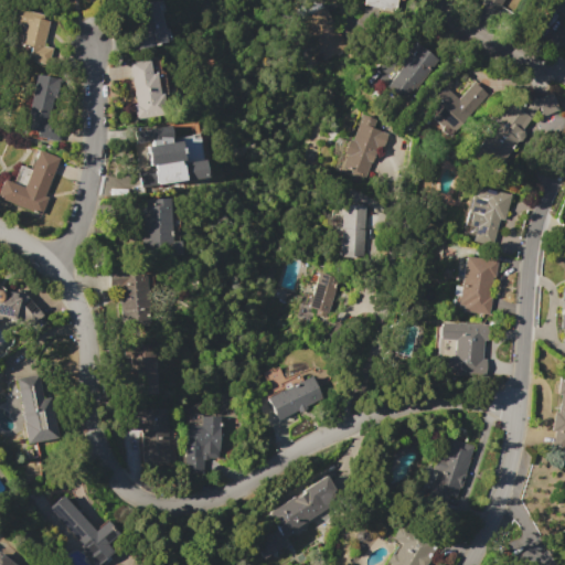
[(132,50),(121,8),(156,0),(156,1),(160,0),(162,12),(160,12),(164,29),(167,29),(170,41),(132,50)]
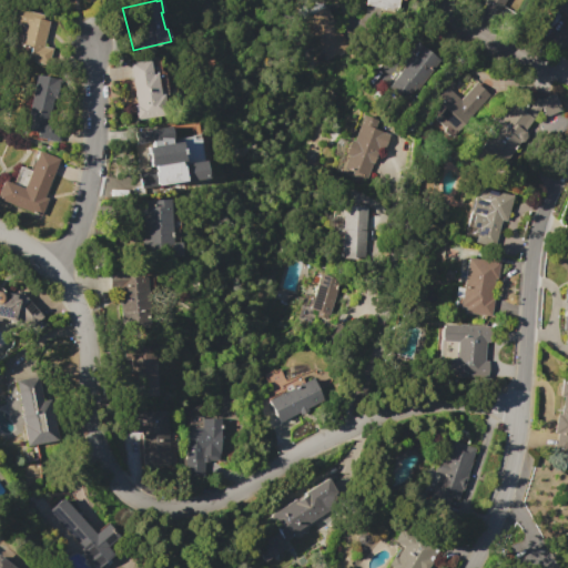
[(366,0),(401,0),(398,11),(365,4),(366,0)]
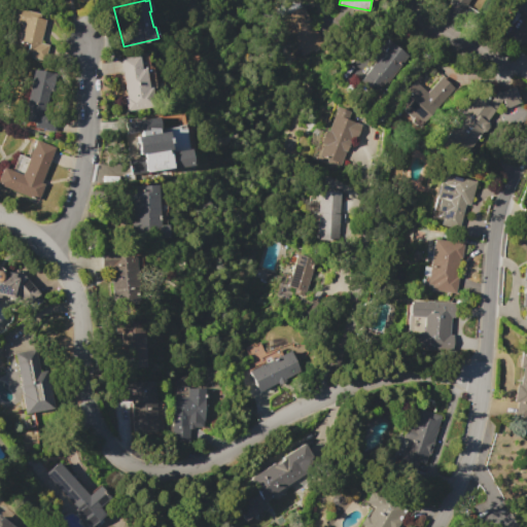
[(475,0),(454,0),(470,8),(475,0)]
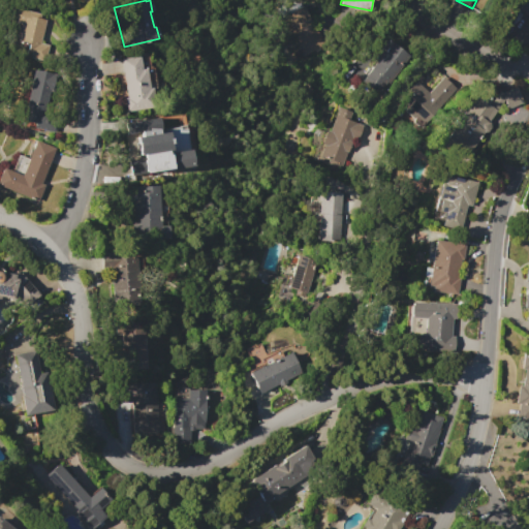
[(520,0),(528,0),(528,22),(526,21),(528,16),(516,7),(520,0)]
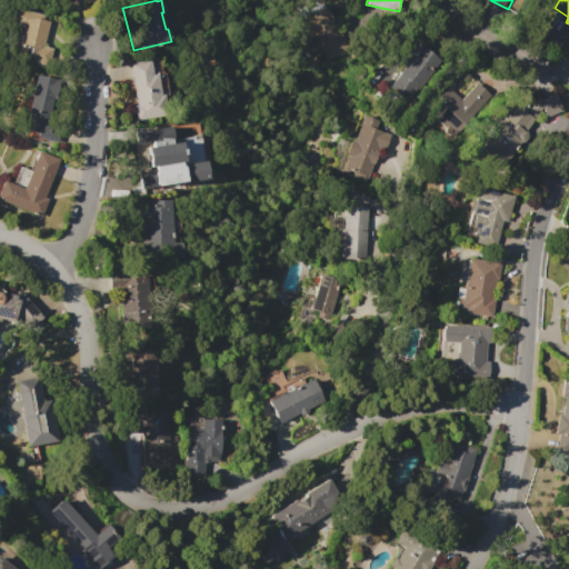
[(12,8),(43,15),(42,20),(49,21),(43,47),(51,49),(47,66),(26,61),(29,49),(18,47),(22,26),(10,22),(12,8)]
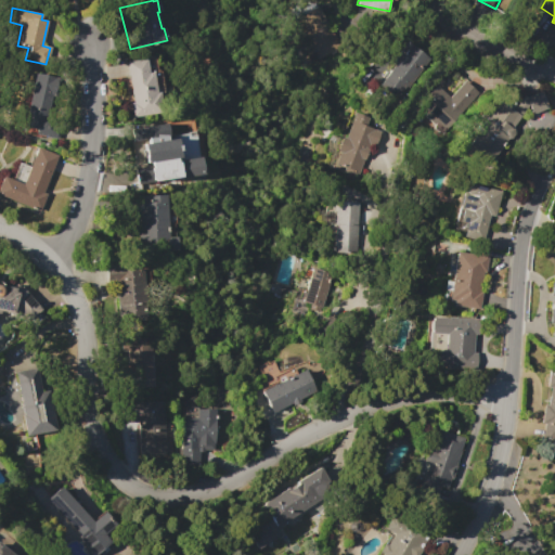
[(319,8),(338,41),(319,52),(318,49),(313,51),(300,28),(309,23),(305,15),(319,8)]
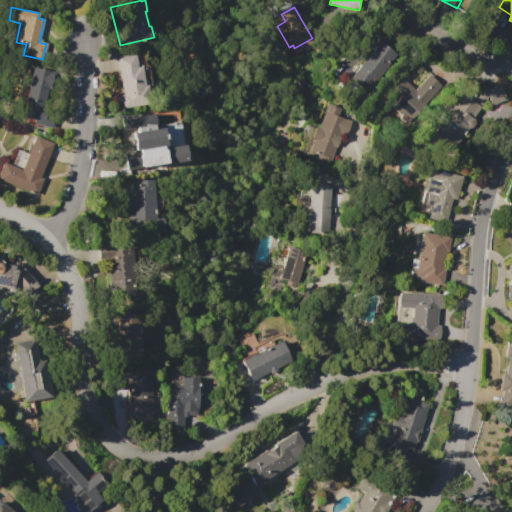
[(376,37),(395,51),(360,98),(344,86),(364,58),(361,56),(376,37)]
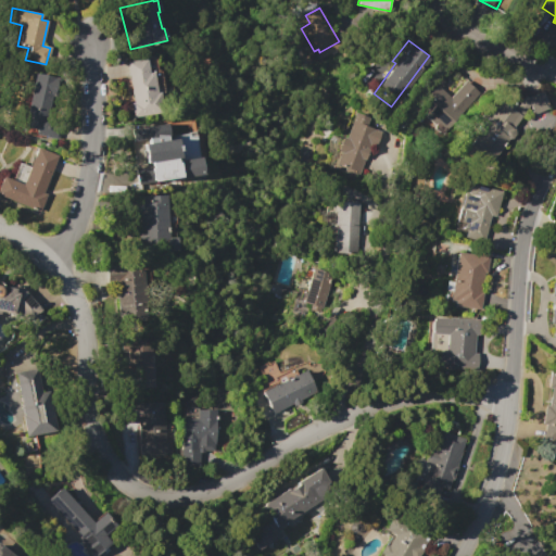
[(127,61),(147,58),(147,57),(154,55),(156,68),(161,72),(164,93),(161,93),(163,112),(136,116),(127,61)]
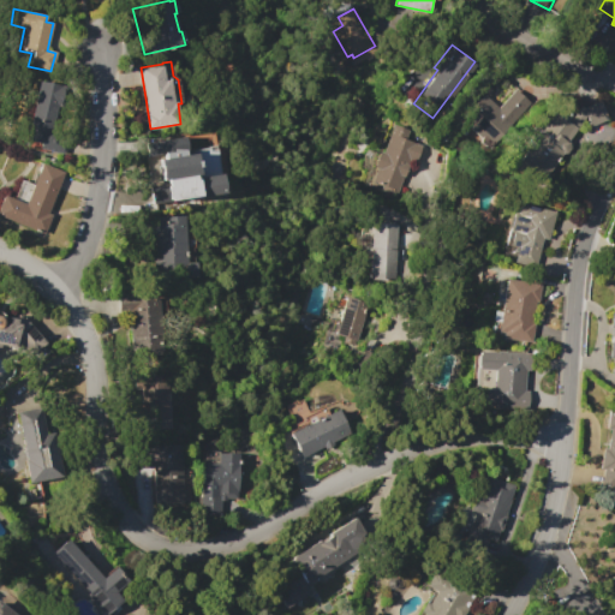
[(27,142),(40,81),(64,85),(59,107),(57,106),(51,132),(53,133),(52,137),(66,141),(63,154),(39,149),(40,144),(27,142)]
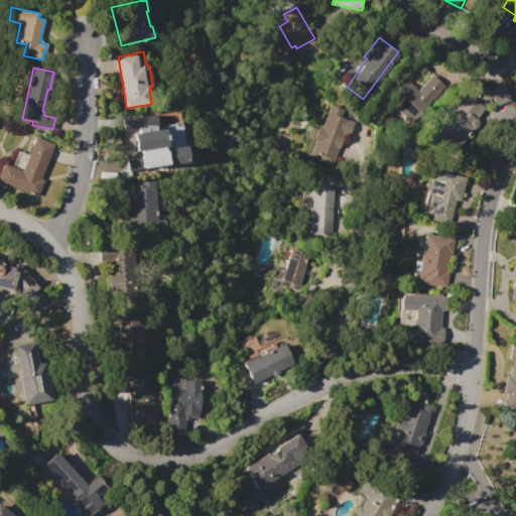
[(445,86),(414,123),(387,100),(405,79),(418,90),(431,75),(445,86)]
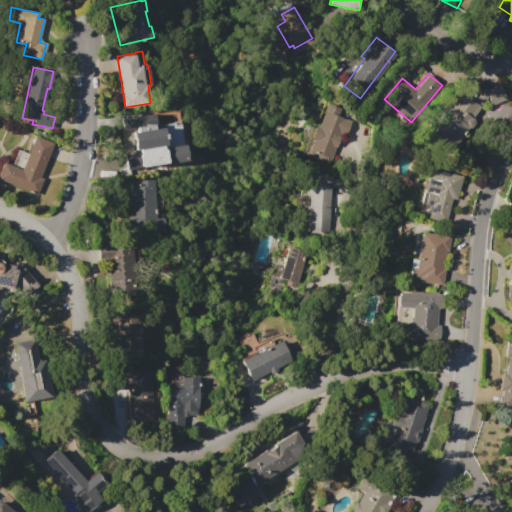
[(473,102),(482,88),(484,89),(499,83),(505,99),(490,105),(486,97),(471,119),(472,119),(473,120),(474,122),(474,123),(473,125),(472,127),(470,127),(468,127),(467,127),(466,126),(465,127),(454,146),(435,134),(461,94),(473,102)]
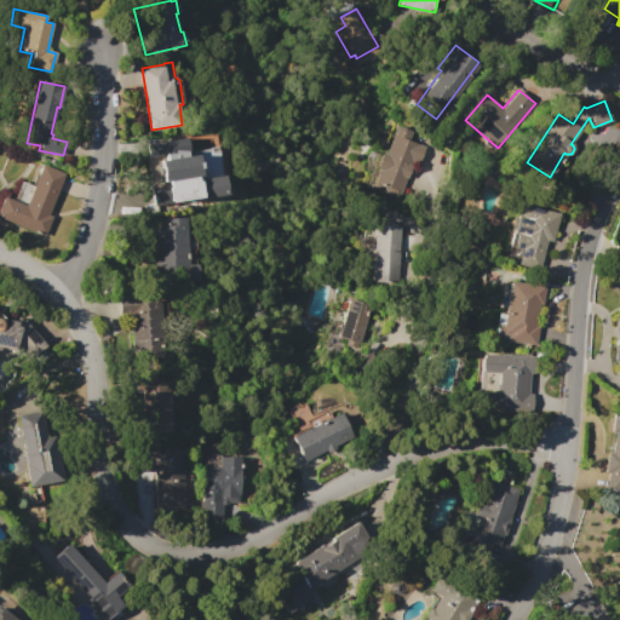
[(395,126),(411,131),(408,141),(425,145),(418,165),(413,162),(402,193),(374,183),(379,170),(374,168),(380,153),(385,154),(395,126)]
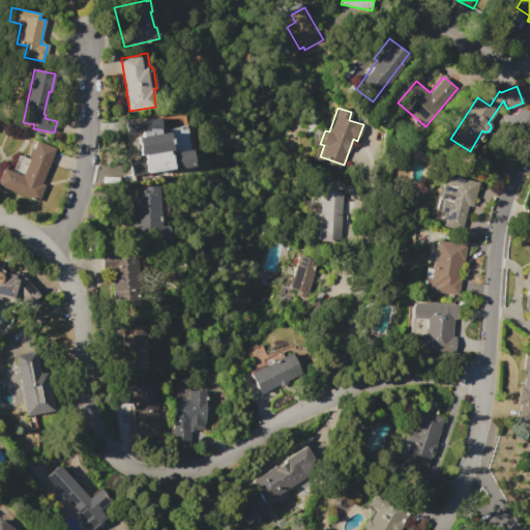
[(124,123),(159,117),(162,129),(186,125),(189,149),(192,149),(195,166),(133,176),(129,160),(141,158),(137,134),(126,136),(124,123)]
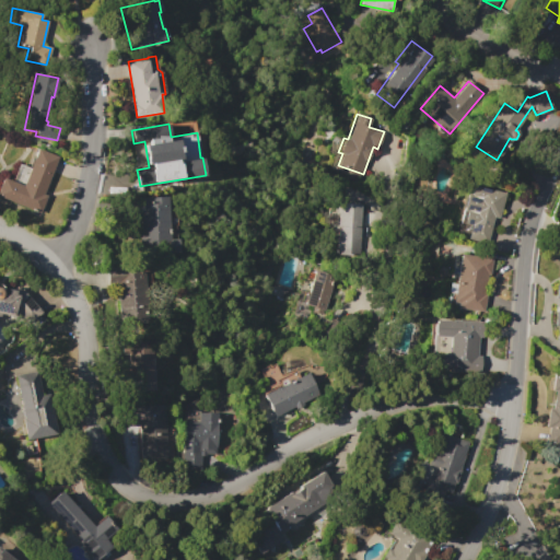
[(37,148),(57,155),(43,194),(46,195),(39,213),(0,198),(0,183),(2,178),(12,182),(19,163),(30,167),(37,148)]
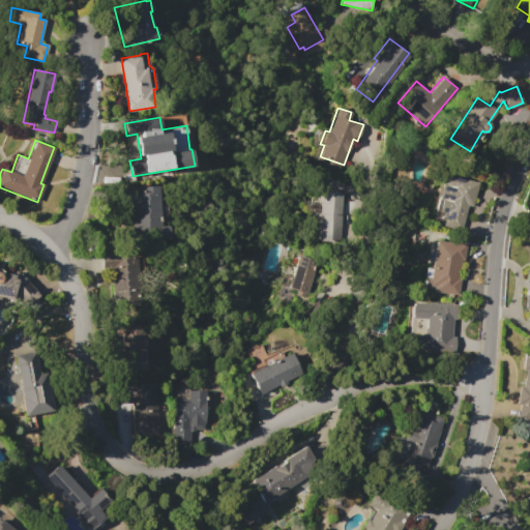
[(447,174),(453,176),(453,177),(463,179),(463,178),(478,182),(471,207),(464,232),(432,224),(438,200),(437,200),(442,182),(444,183),(447,174)]
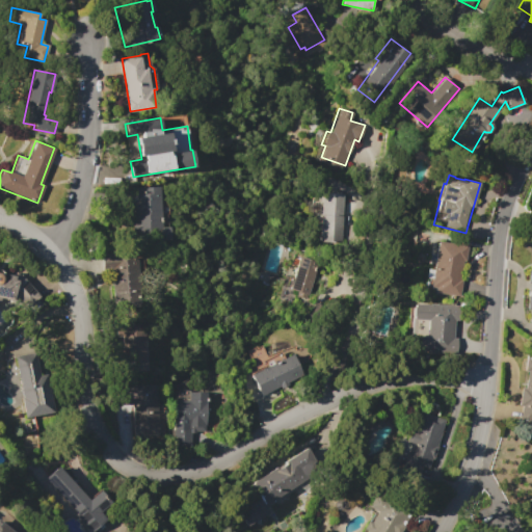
[(159,186),(161,230),(134,231),(132,187),(159,186)]
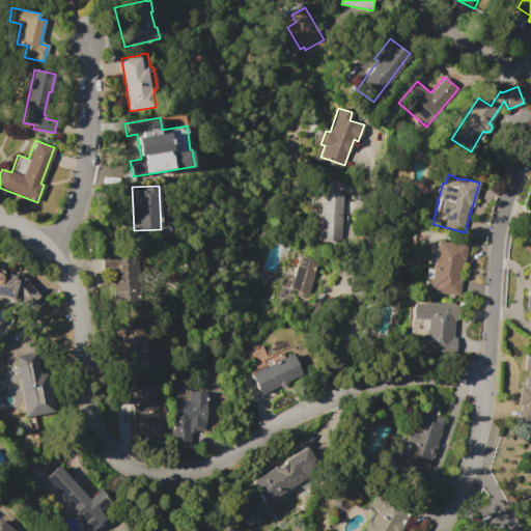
[(322,192),(343,194),(340,243),(318,242),(322,192)]
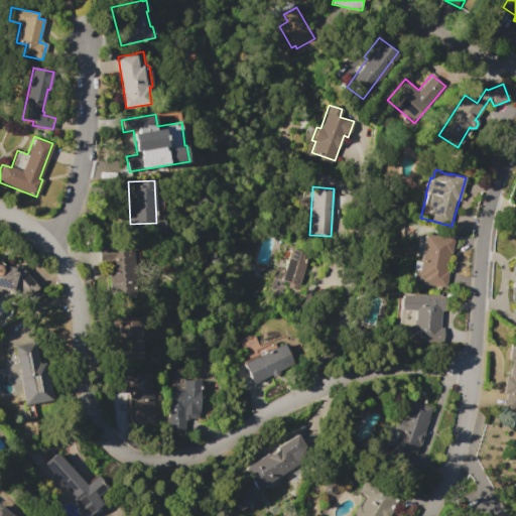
[(424,234),(454,238),(446,287),(419,284),(419,282),(412,281),(415,261),(420,262),(424,234)]
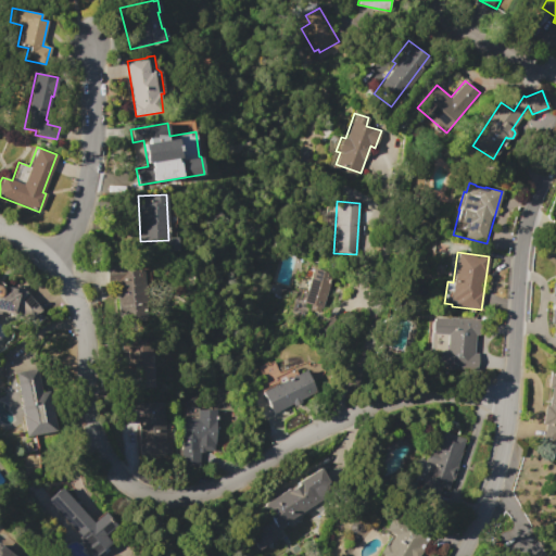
[(106,266),(142,264),(146,321),(118,323),(116,282),(106,282),(106,266)]
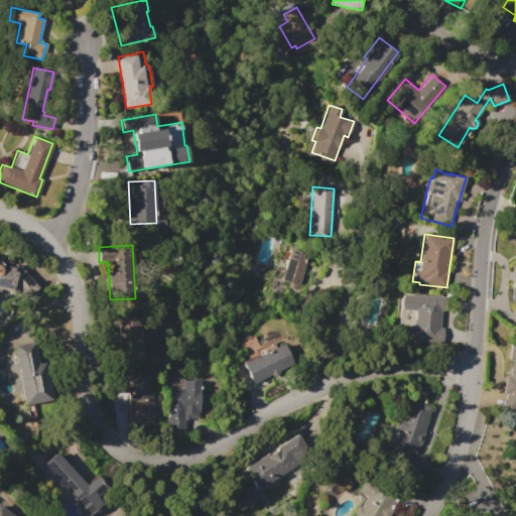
[(279,284),(289,248),(308,254),(298,289),(279,284)]
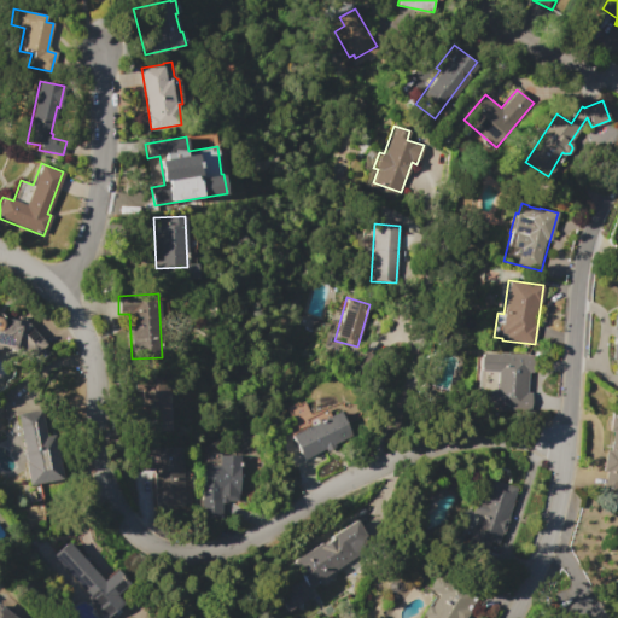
[(0,344),(0,313),(3,314),(3,318),(13,320),(19,314),(45,344),(28,359),(17,348),(0,344)]
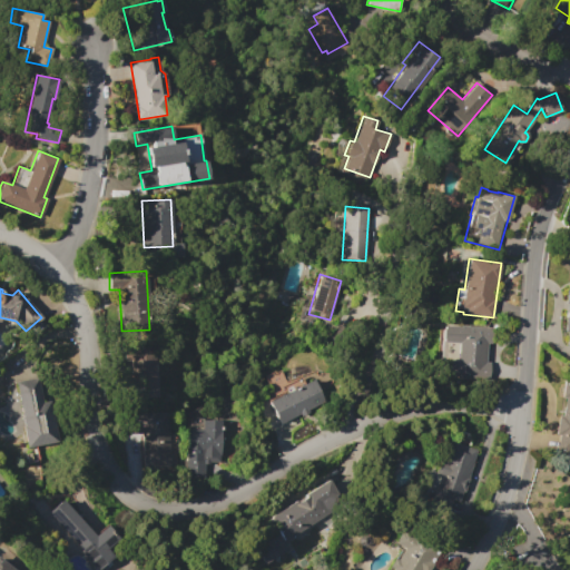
[(441,325),(494,327),(493,343),(488,343),(487,362),(490,362),(490,381),(439,379),(440,360),(459,361),(459,343),(441,343),(441,325)]
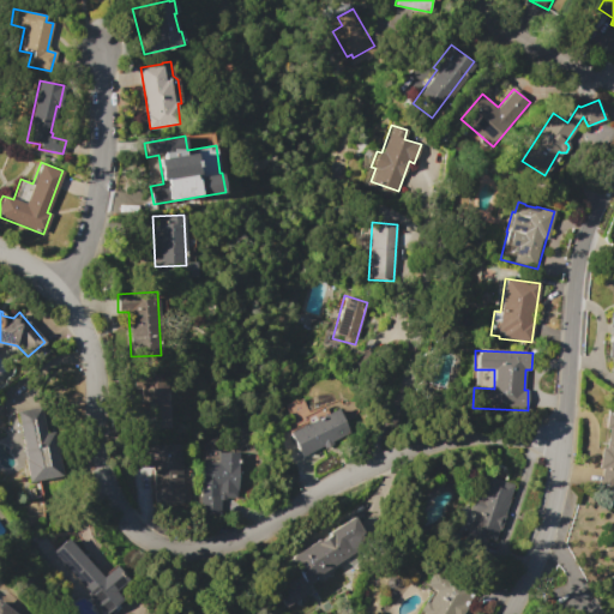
[(168,427),(150,428),(149,387),(134,387),(133,371),(166,369),(168,427)]
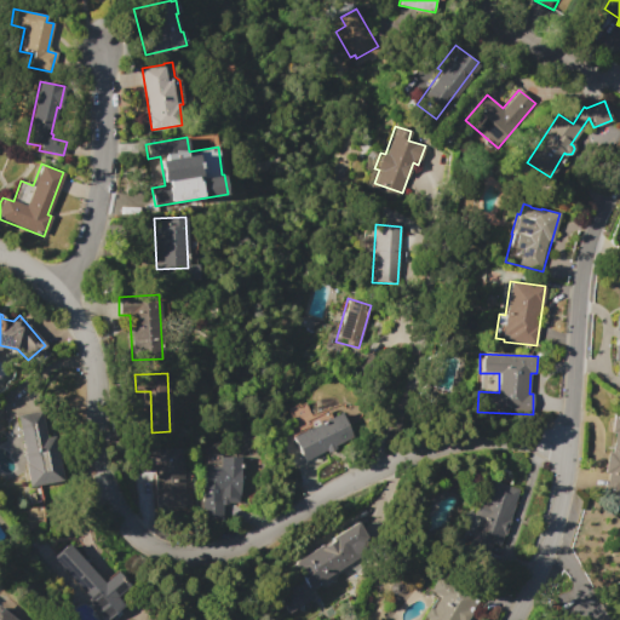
[(285,409),(298,403),(298,405),(304,402),(311,415),(293,425),(285,409)]
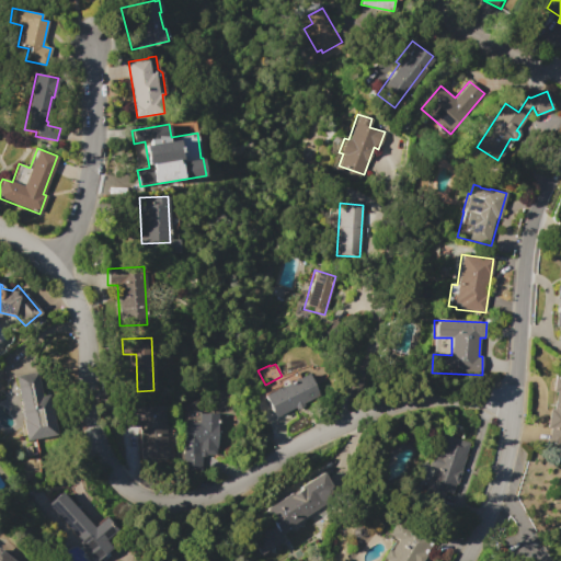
[(308,373),(319,395),(274,418),(263,396),(273,390),(271,386),(276,384),(275,380),(296,370),(299,377),(308,373)]
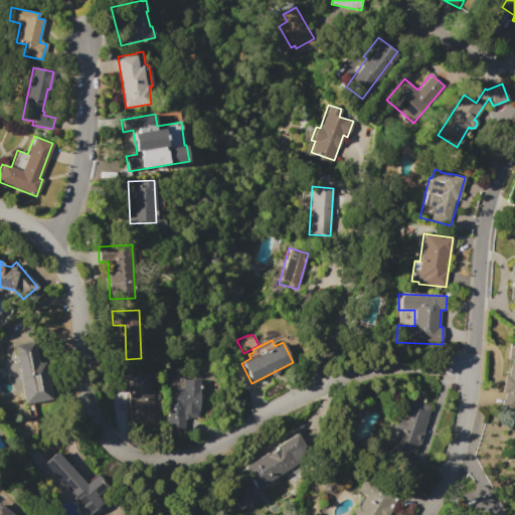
[(13,345),(33,341),(38,363),(44,362),(51,399),(24,404),(21,387),(21,386),(13,345)]
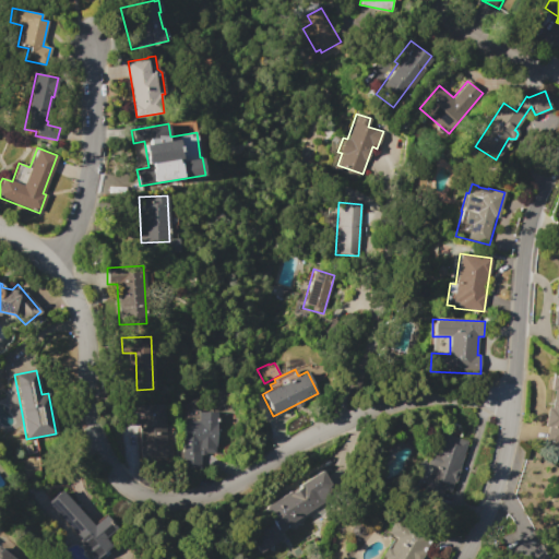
[(558,453),(556,452),(558,440),(547,439),(549,426),(545,426),(547,407),(551,407),(554,390),(550,390),(552,376),(558,376),(558,453)]
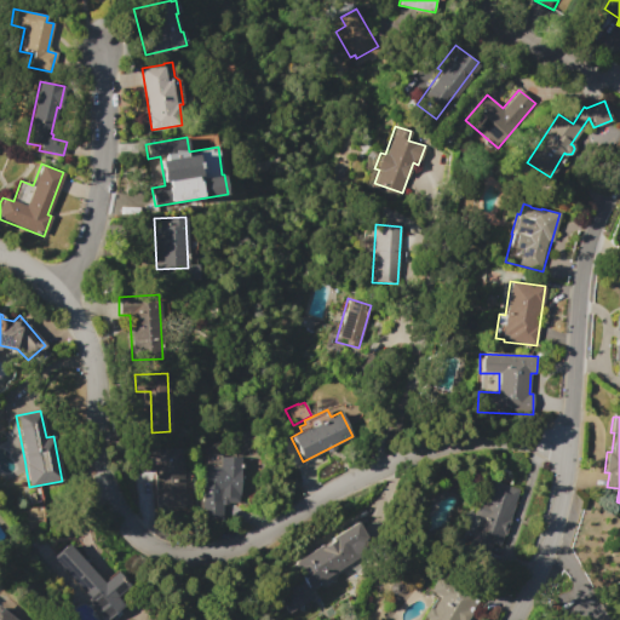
[(143,451),(183,449),(185,510),(159,511),(156,470),(143,471),(143,451)]
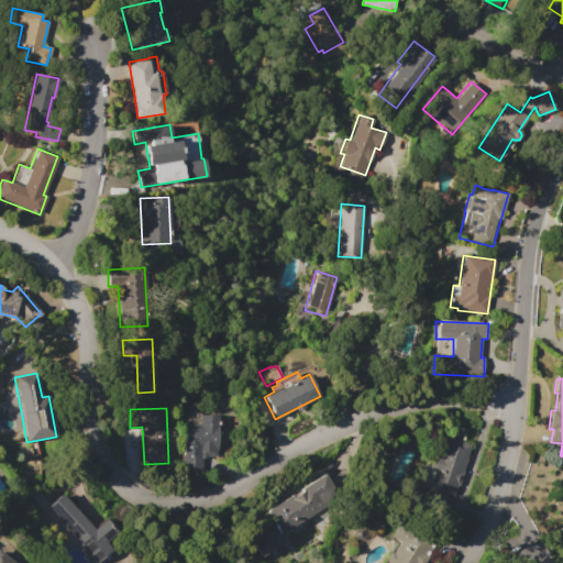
[(220,416),(218,456),(205,455),(203,471),(184,470),(186,423),(188,423),(189,412),(200,414),(200,415),(220,416)]
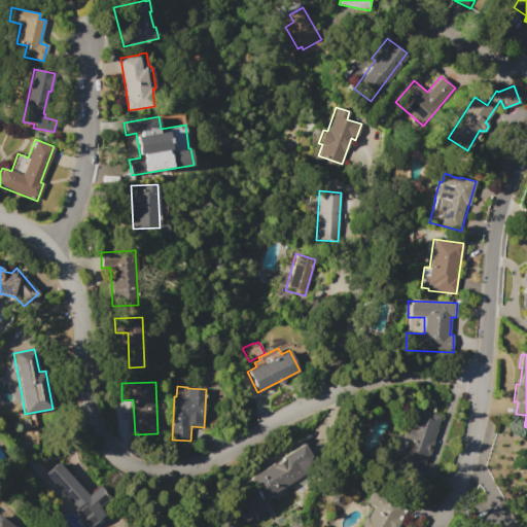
[(441,416),(425,466),(400,459),(406,441),(401,440),(406,425),(411,427),(414,417),(412,417),(416,402),(418,399),(421,398),(425,398),(432,400),(434,402),(435,406),(433,414),(441,416)]
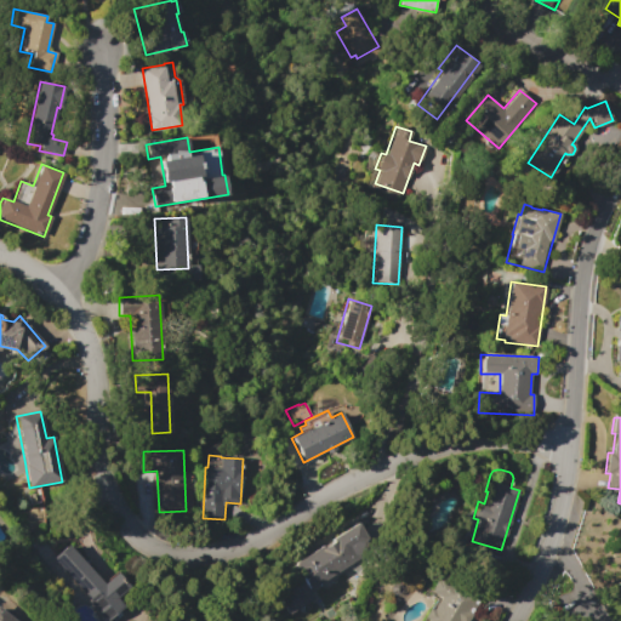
[(357,522),(372,548),(311,588),(317,597),(288,616),(277,599),(285,593),(280,586),(294,576),(286,565),(357,522)]
